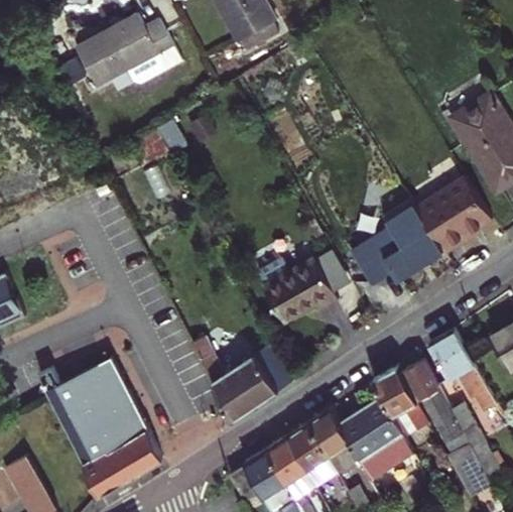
[(212,0),(220,12),(225,9),(220,0),(212,0)]
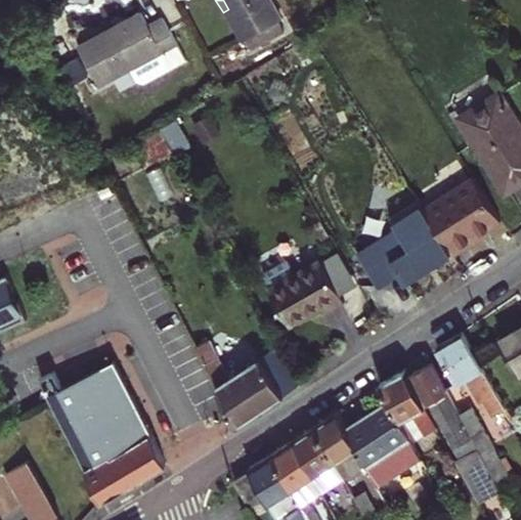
[(266,0),(223,0),(228,9),(223,12),(241,44),(243,43),(251,38),(256,48),(281,34),(276,25),(279,23),(266,0)]
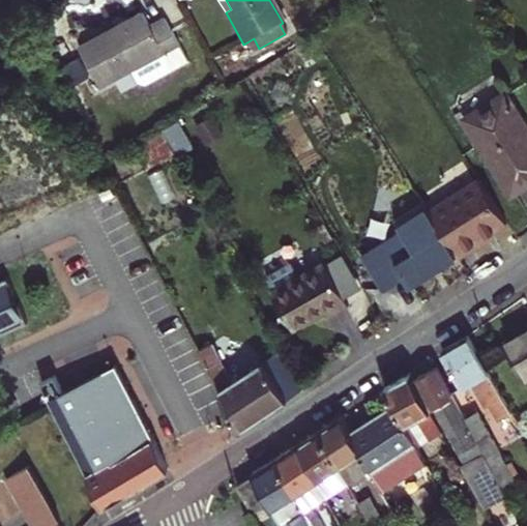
[(359,16),(363,24),(373,19),(369,10),(359,16)]
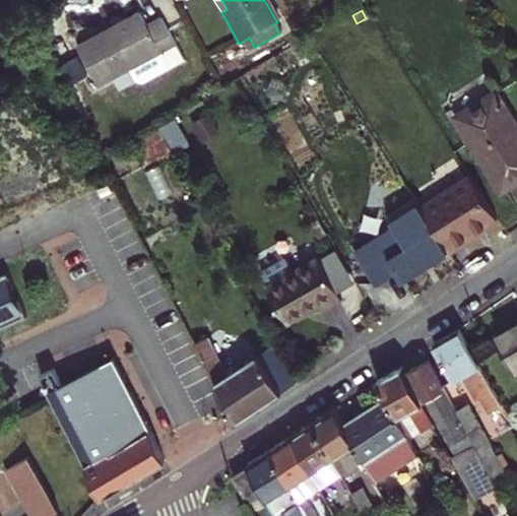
[(141,21),(138,16),(124,23),(107,33),(111,39),(141,21)]
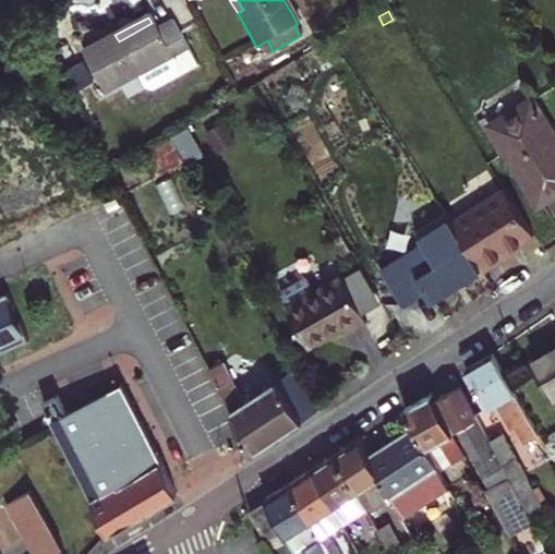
[(196,69),(171,23),(156,31),(152,23),(119,41),(115,35),(81,53),(104,94),(141,74),(169,58),(179,75),(180,77),(196,69)]
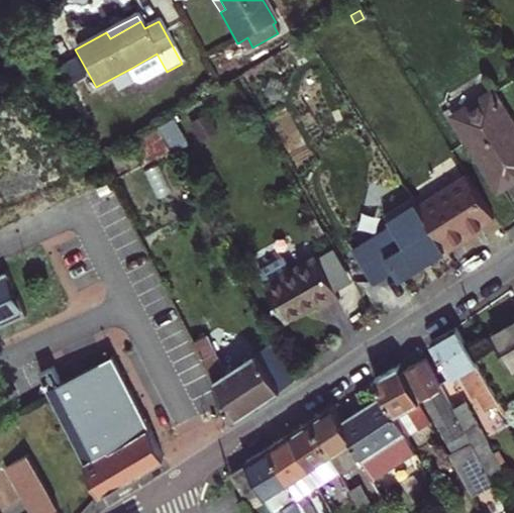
[(239,42),(244,52),(252,47),(247,37),(239,42)]
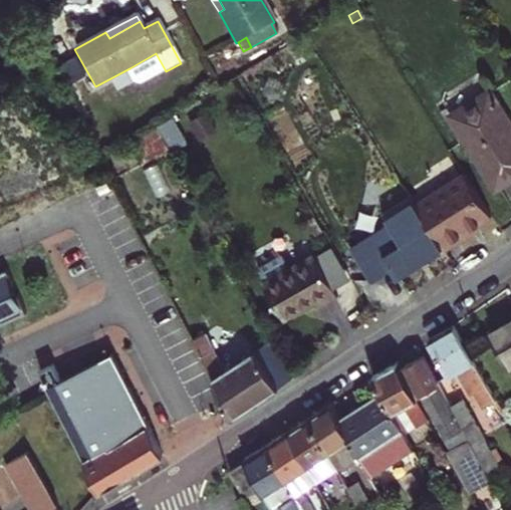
[(130,68),(138,84),(165,69),(156,53),(130,68)]
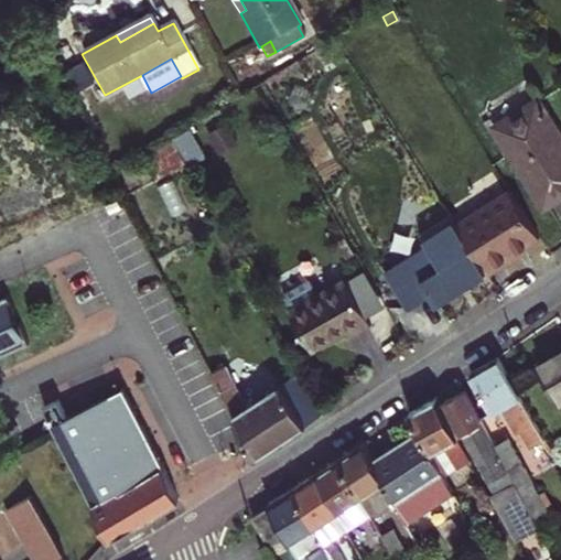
[(73,95),(92,86),(82,66),(64,75),(73,95)]
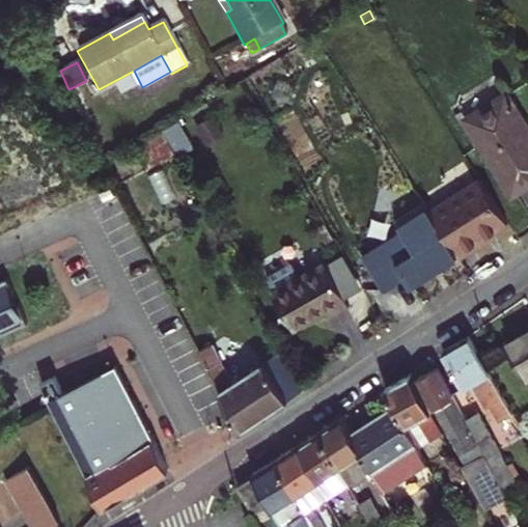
[(463,121),(510,198),(527,187),(527,131),(505,95),(463,121)]
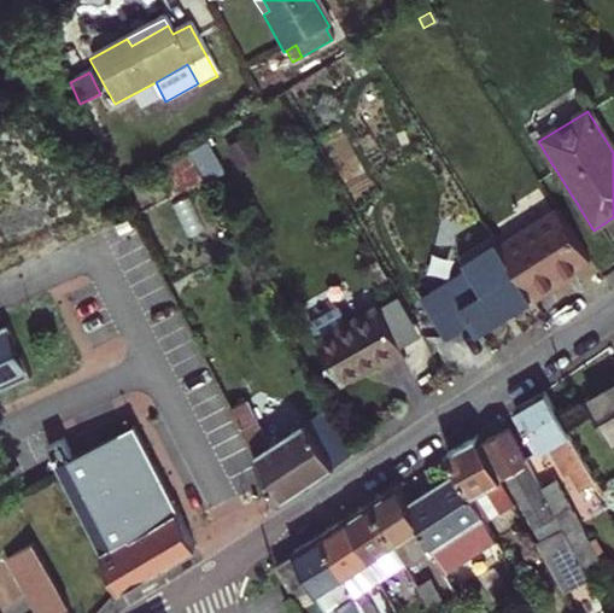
[(169,199),(202,181),(188,157),(156,175),(169,199)]
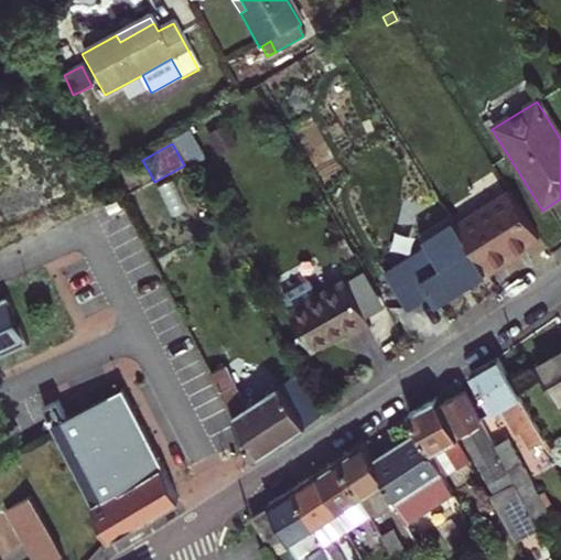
[(506,261),(537,241),(510,200),(509,197),(455,230),(483,276),(506,261)]
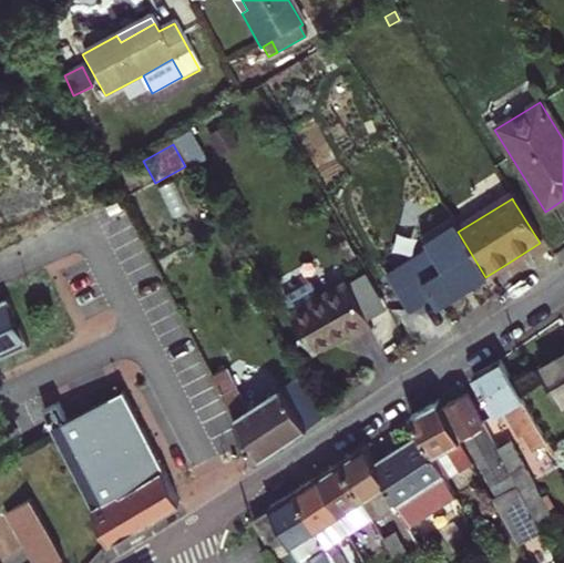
[(428,252),(408,265),(430,299),(436,309),(455,297),(485,277),(458,232),(450,219),(420,238),(428,252)]
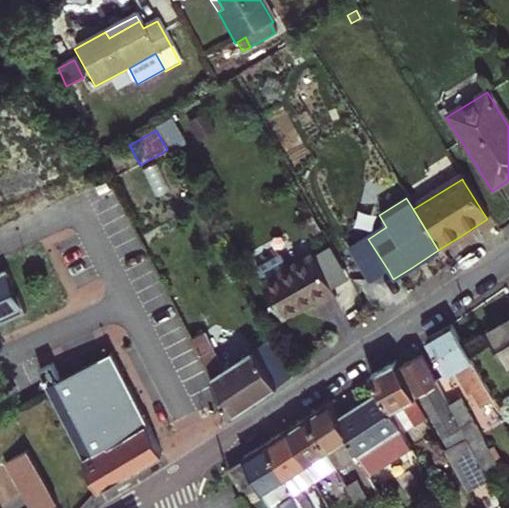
[(347,251),(367,283),(388,270),(368,239),(347,251)]
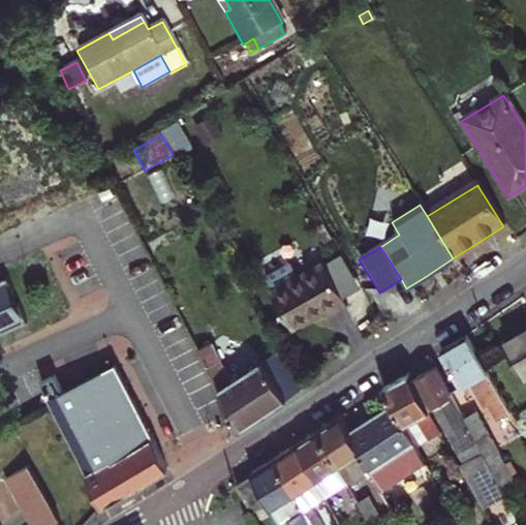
[(340,256),(321,266),(341,301),(360,290),(340,256)]
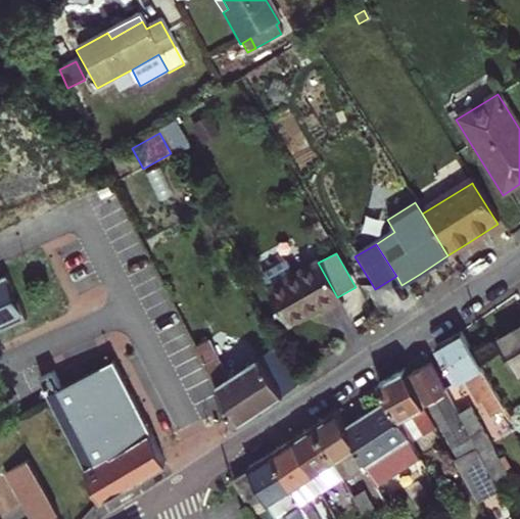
[(266,291),(286,328),(318,310),(321,317),(326,314),(341,304),(337,297),(318,263),(318,262),(293,276),(285,262),(261,276),(268,289),(266,291)]
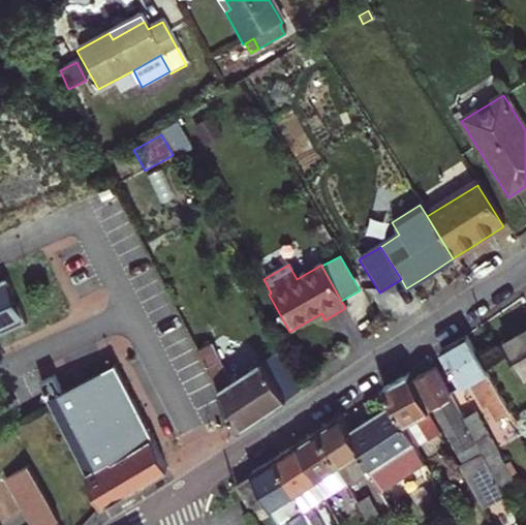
[(0,336),(26,325),(6,279),(0,282),(0,336)]
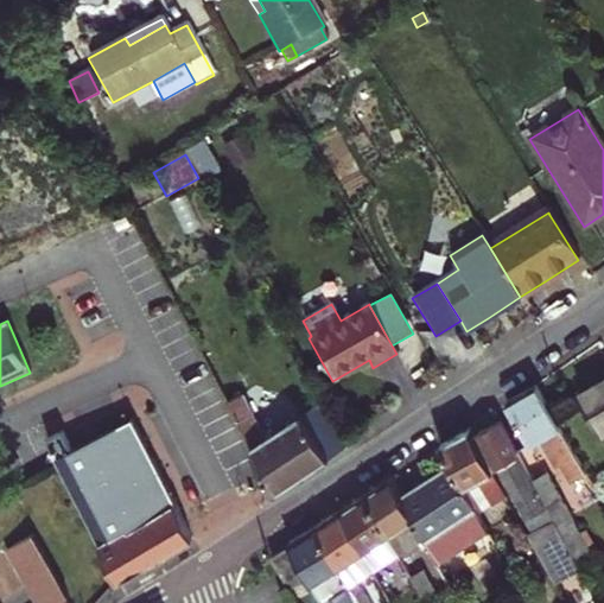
[(574,397),(599,439),(603,436),(603,379),(599,382),(574,397)]
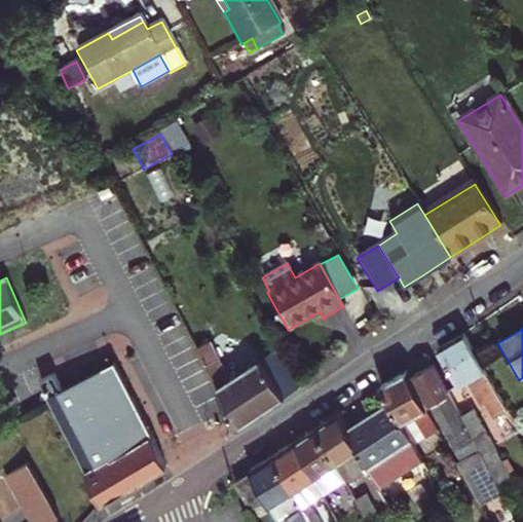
[(467,384),(481,407),(486,405),(494,420),(506,413),(463,339),(446,347),(437,351),(458,389),(467,384)]
